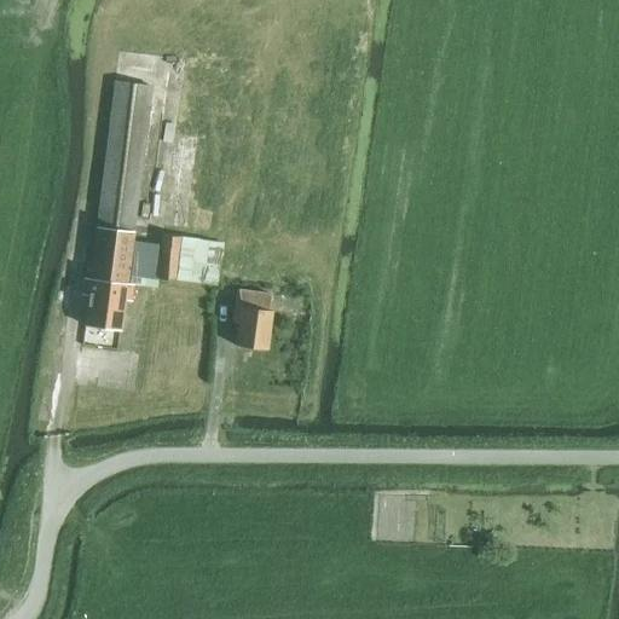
[(96,227),(98,227),(134,232),(154,87),(114,82),(96,227)]
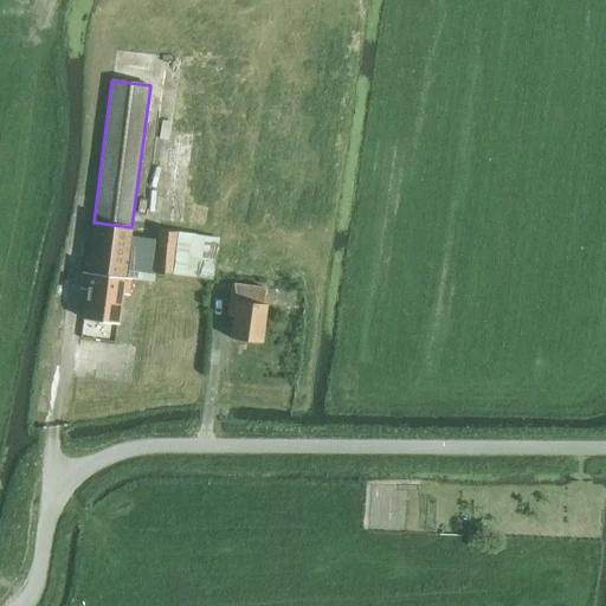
[(96,223),(90,275),(124,279),(130,237),(131,227),(96,223)]
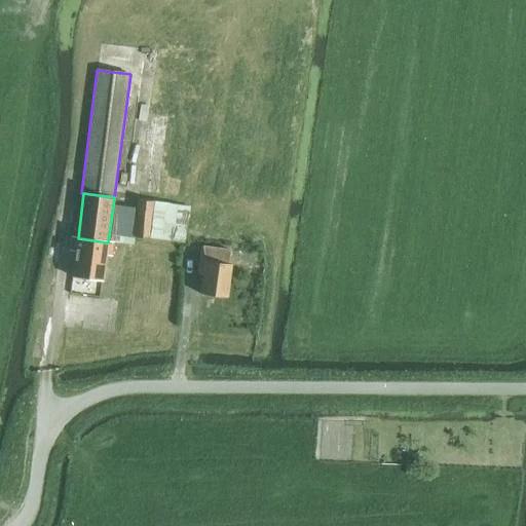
[(113,205),(108,242),(112,242),(135,246),(134,238),(185,243),(190,208),(137,200),(137,208),(113,205)]
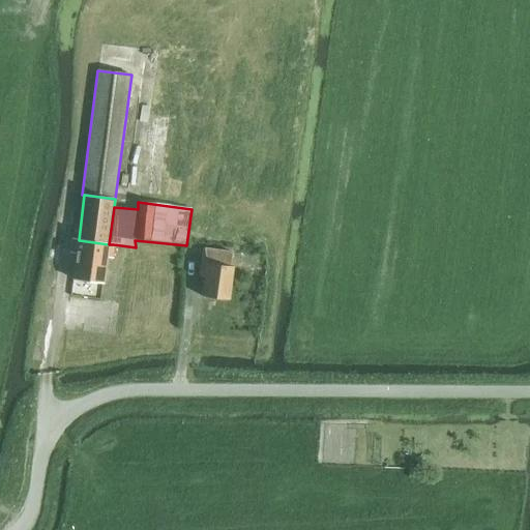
[(72,239),(71,253),(77,254),(74,278),(102,282),(106,257),(111,258),(113,244),(109,244),(79,240),(72,239)]
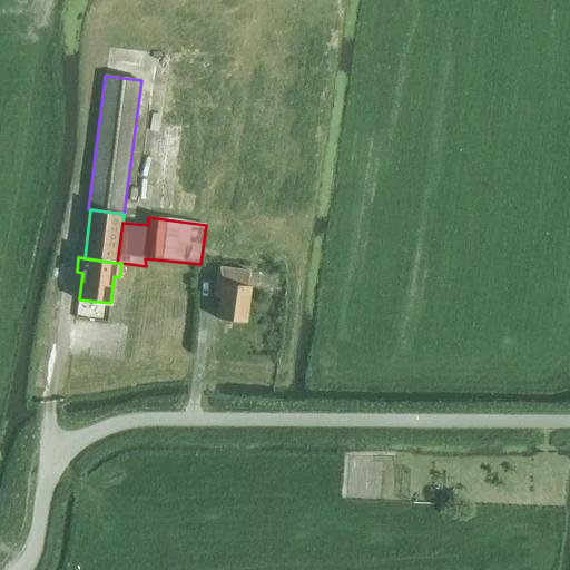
[(245,323),(249,288),(247,288),(249,273),(218,269),(215,297),(219,298),(216,320),(245,323)]
